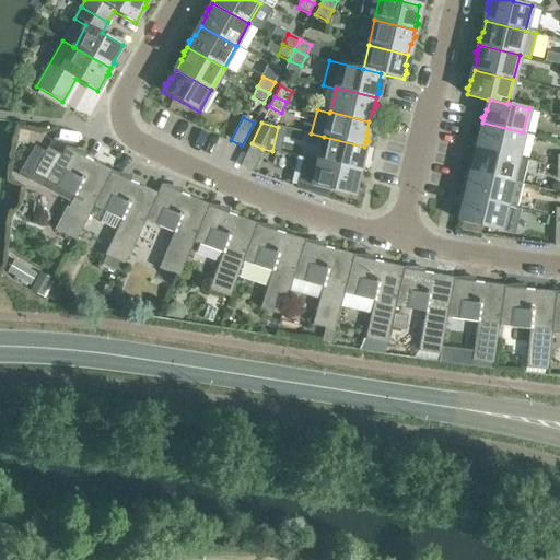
[(517,158),(523,132),(482,123),(481,128),(479,129),(480,131),(479,137),(480,138),(478,148),(517,158)]
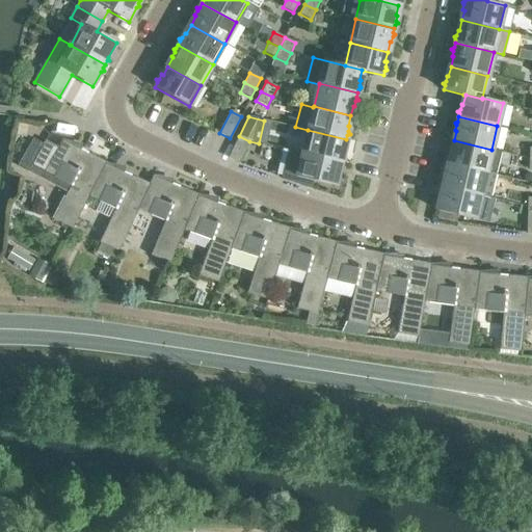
[(345,143),(346,139),(308,130),(302,153),(340,162),(342,152),(343,152),(345,148),(347,145),(345,143)]
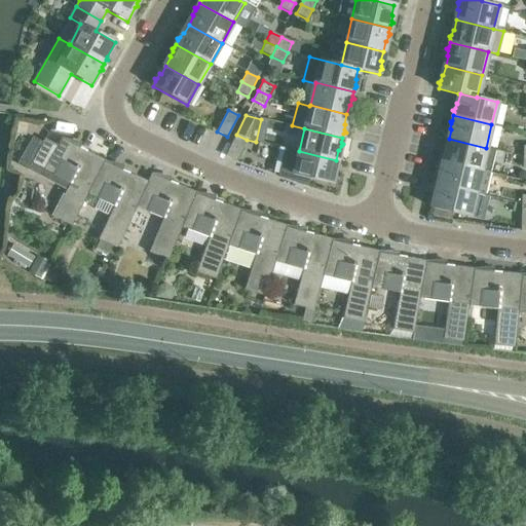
[(236,161),(247,140),(236,135),(225,156),(236,161)]
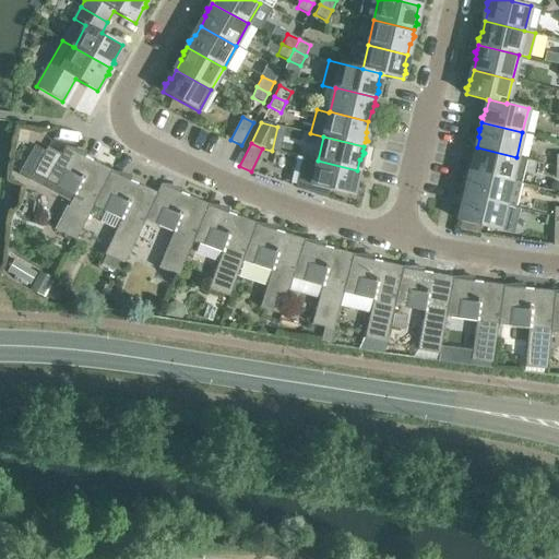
[(56,230),(75,240),(93,206),(92,206),(106,180),(107,180),(111,170),(75,152),(71,161),(60,155),(47,147),(33,173),(46,180),(74,195),(56,230)]
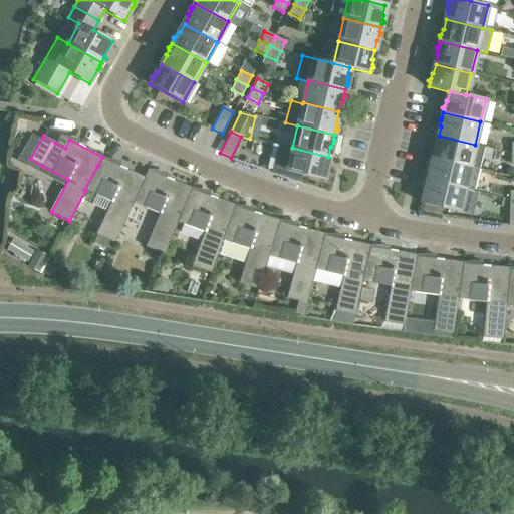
[(479,169),(484,147),(475,145),(439,136),(437,146),(435,146),(434,151),(432,152),(433,154),(432,158),(479,169)]
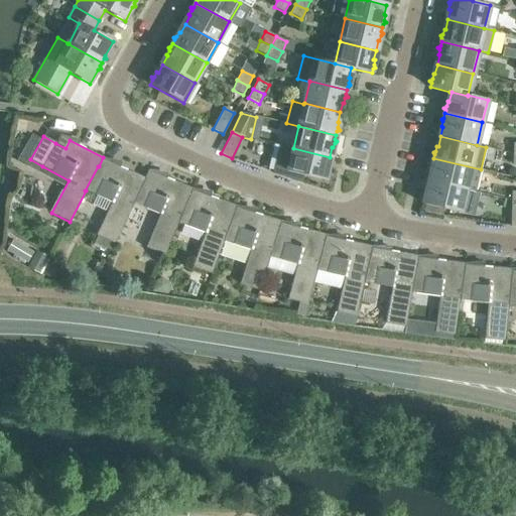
[(274,174),(302,183),(304,175),(326,180),(327,176),(329,174),(327,172),(329,167),(327,166),(330,157),(293,148),(281,145),(274,174)]
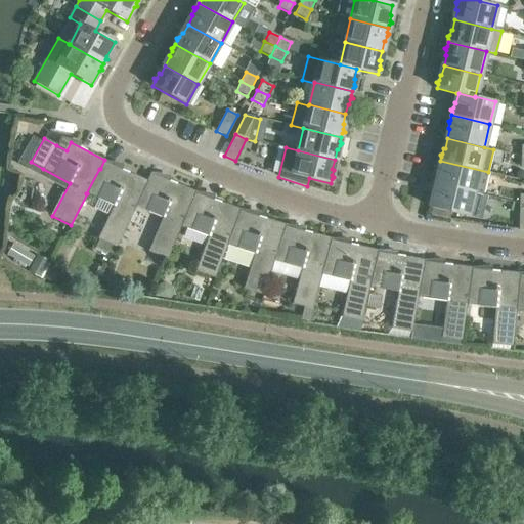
[(436,184),(473,193),(482,195),(488,172),(440,161),(439,165),(437,166),(439,169),(437,174),(439,174),(436,184)]
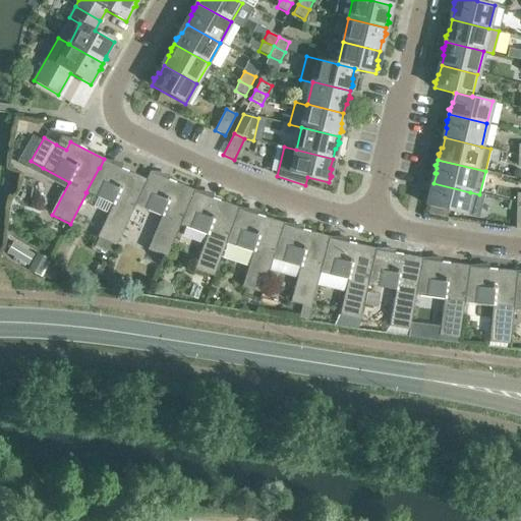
[(85,192),(87,192),(112,205),(97,237),(98,238),(115,246),(116,246),(135,206),(134,205),(147,179),(113,164),(109,172),(100,168),(99,168),(85,192)]
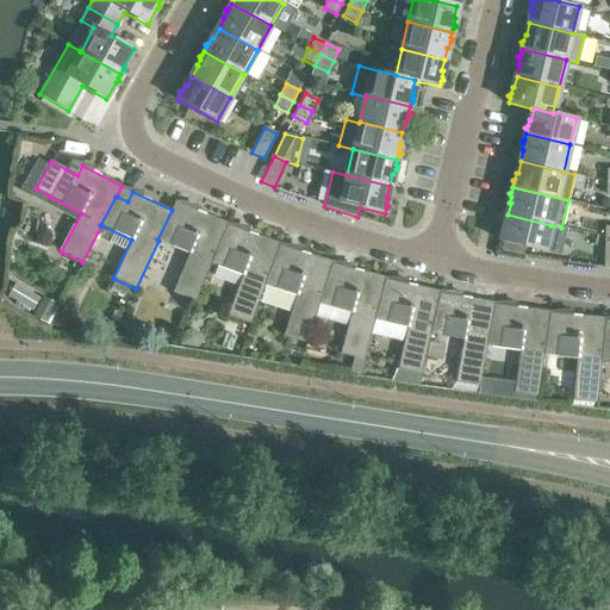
[(157,240),(159,241),(190,254),(172,293),(194,303),(211,263),(210,263),(223,234),(226,226),(228,223),(187,206),(182,216),(172,210),(157,240)]
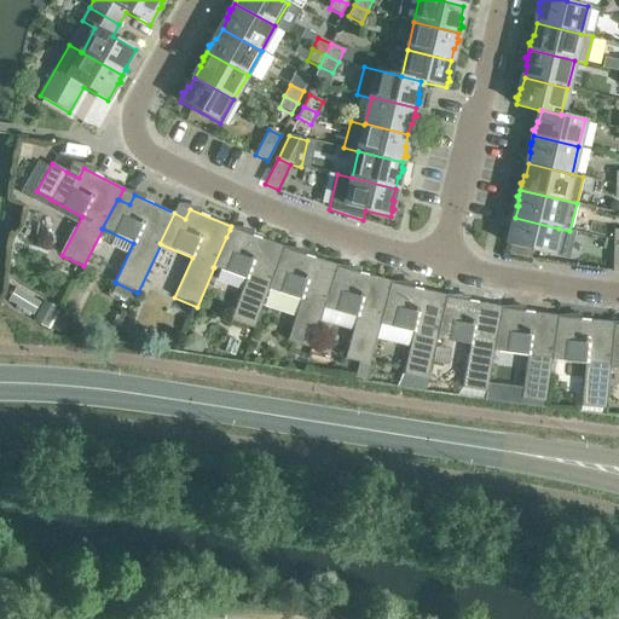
[(570,231),(559,229),(515,218),(513,229),(512,229),(509,235),(507,236),(509,239),(508,244),(567,259),(573,231),(570,231)]
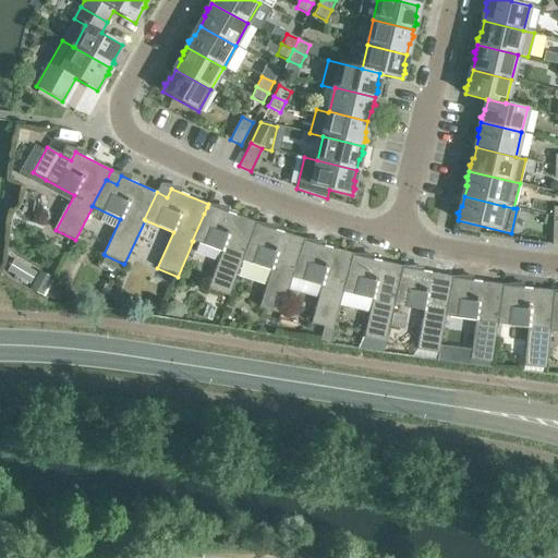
[(192,241),(193,241),(221,252),(208,289),(229,296),(242,261),(241,261),(252,232),(256,222),(218,208),(217,211),(207,207),(204,214),(192,241)]
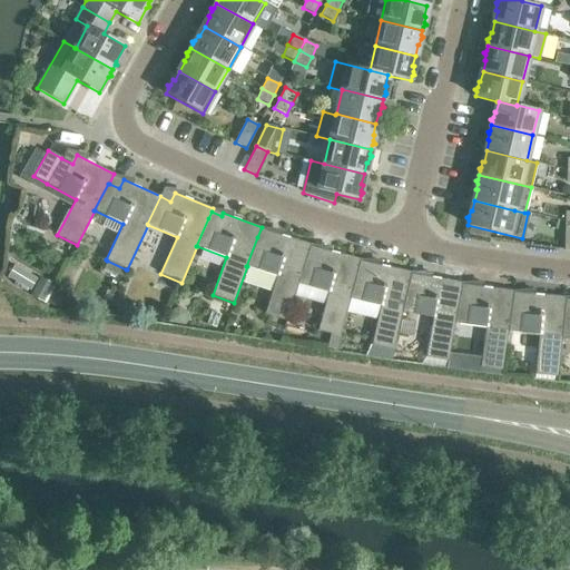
[(306,255),(307,255),(311,244),(271,232),(268,241),(257,237),(246,266),(247,266),(277,275),(264,314),(286,321),(298,284),(297,283),(306,255)]
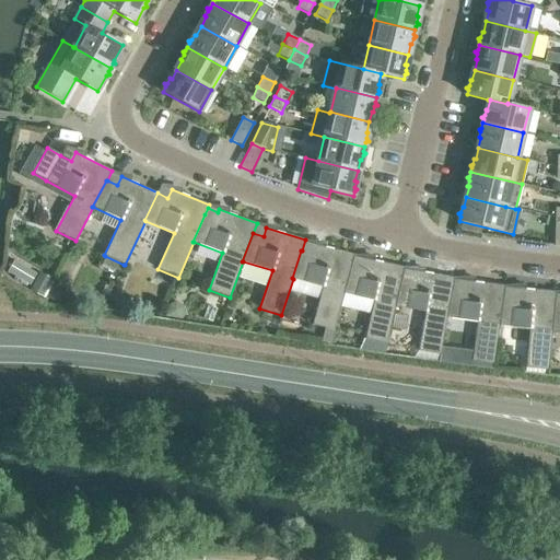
[(292,278),(293,279),(323,287),(312,325),(324,328),(334,330),(343,294),(342,293),(351,265),(354,256),(354,255),(315,244),(313,253),(302,251),(301,251),(292,278)]
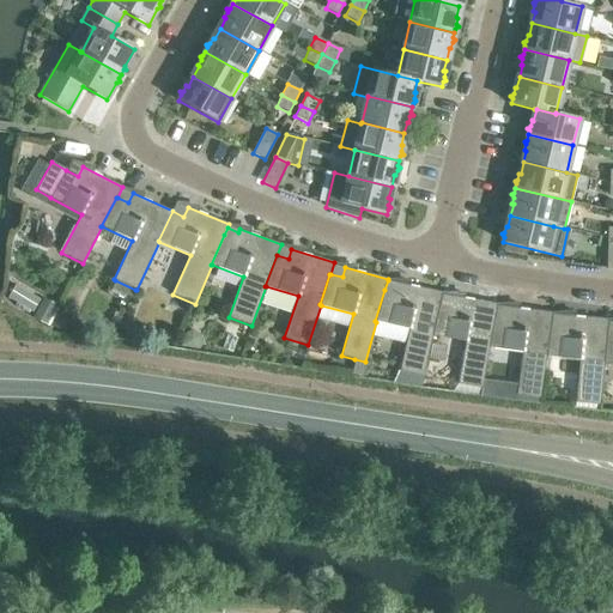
[(135,290),(115,280),(108,296),(128,305),(135,290)]
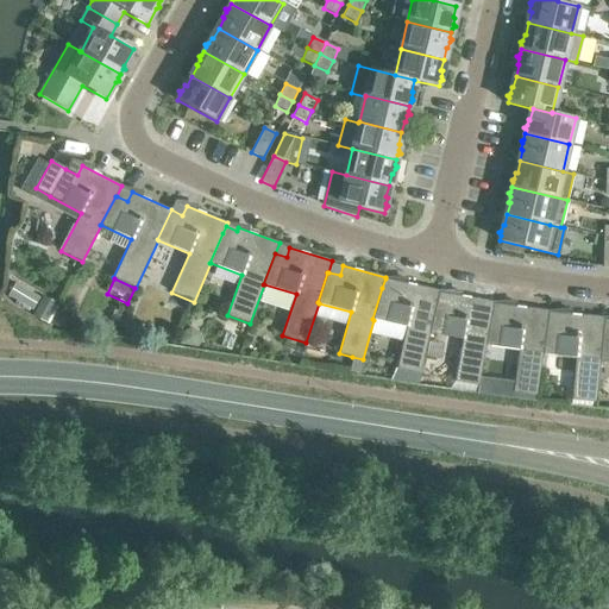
[(372,319),(374,320),(406,327),(396,369),(420,374),(429,333),(428,333),(435,302),(437,302),(439,290),(385,278),(382,288),(372,319)]
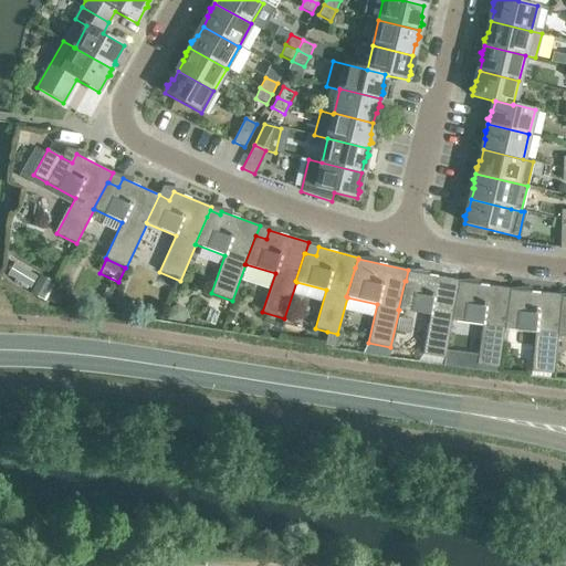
[(16,261),(8,275),(31,287),(39,273),(16,261)]
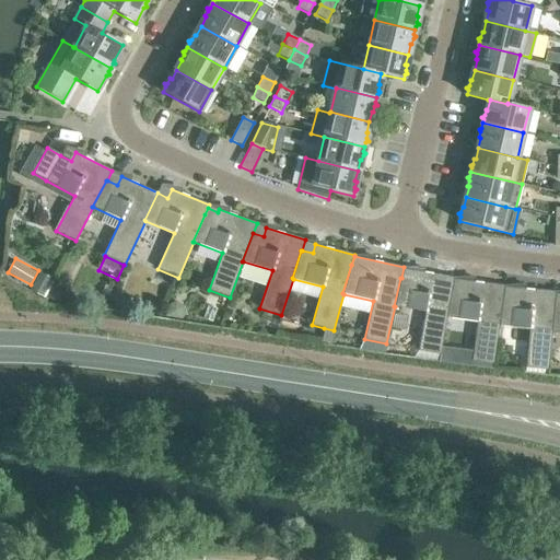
[(452,288),(454,278),(413,270),(412,280),(401,278),(400,278),(394,306),(395,306),(424,312),(418,351),(439,354),(440,356),(446,317),(452,288)]
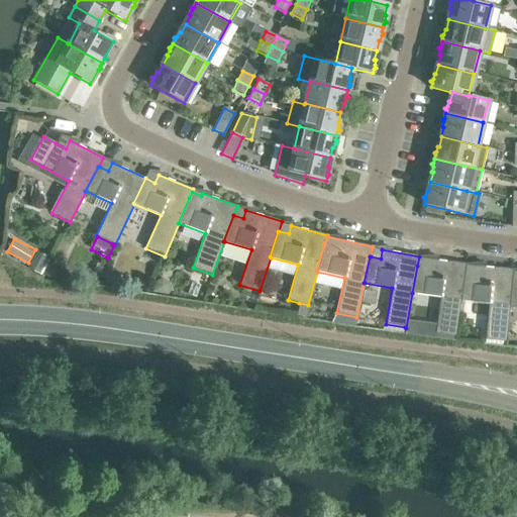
[(44,263),(33,256),(27,269),(38,275),(44,263)]
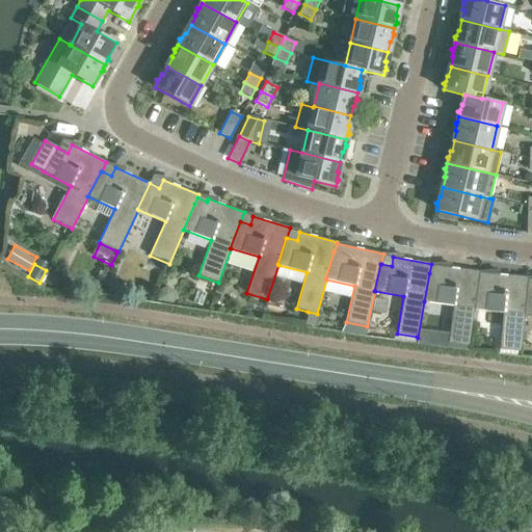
[(477,282),(478,282),(479,271),(441,266),(440,275),(429,273),(424,301),(453,306),(448,343),(468,345),(469,346),(474,310),(473,310),(477,282)]
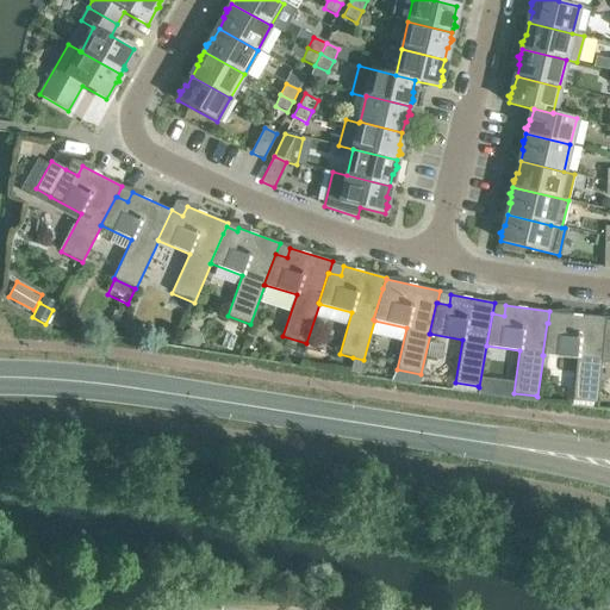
[(66,316),(57,312),(53,325),(64,330),(68,323),(66,316)]
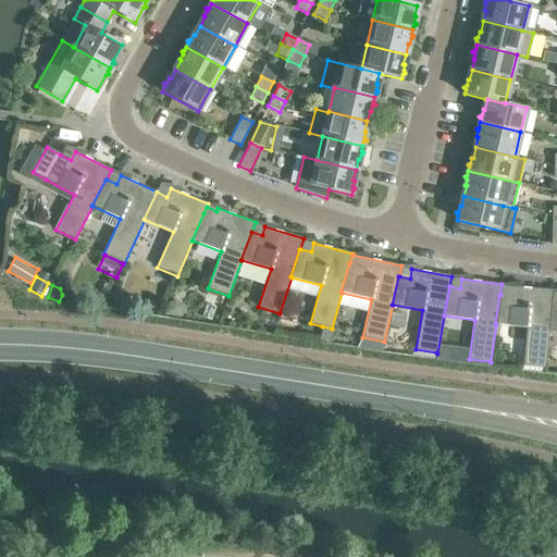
[(551,301),(552,301),(553,291),(512,286),(511,296),(500,295),(499,295),(495,324),(496,324),(527,327),(522,366),(545,368),(548,331),(547,331),(551,301)]
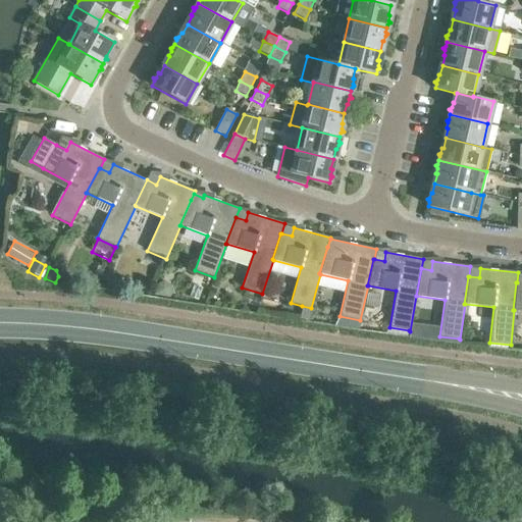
[(521,281),(517,282),(516,282),(513,310),(514,310),(521,309),(521,281)]
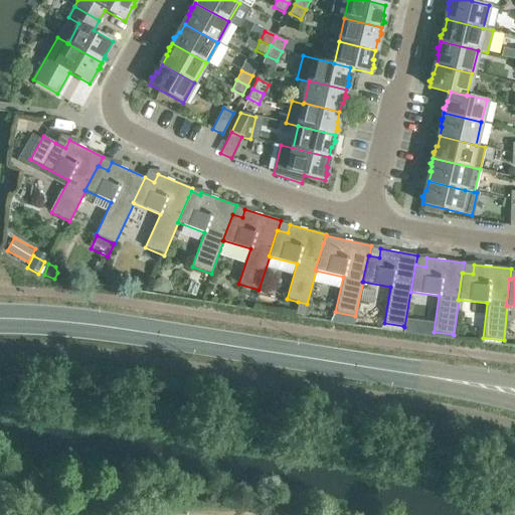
[(162,279),(156,280),(152,291),(167,294),(170,288),(167,282),(162,279)]
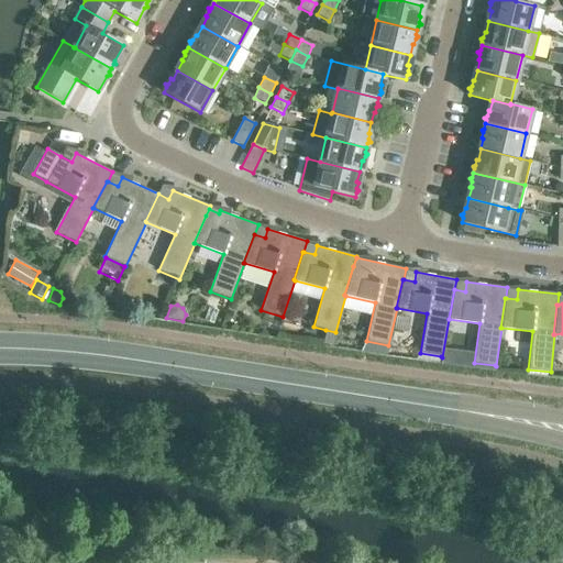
[(218,311),(208,308),(203,320),(213,323),(218,311)]
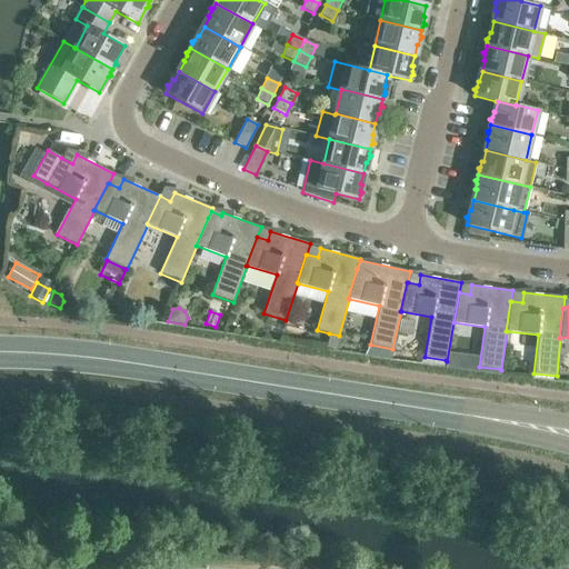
[(282,327),(272,323),(269,331),(280,335),(282,327)]
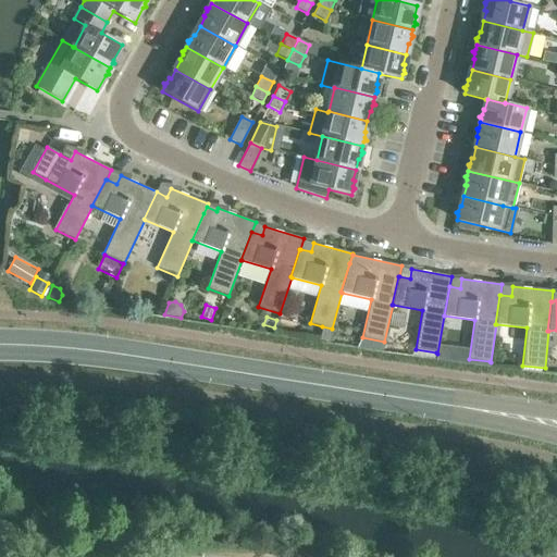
[(332,329),(322,326),(319,341),(327,343),(332,329)]
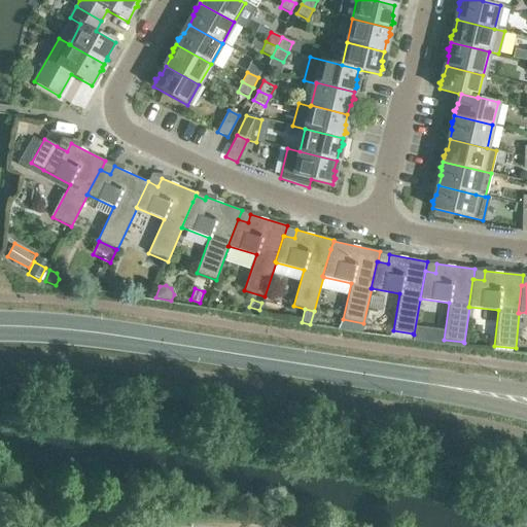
[(363,323),(343,319),(338,329),(361,334),(363,323)]
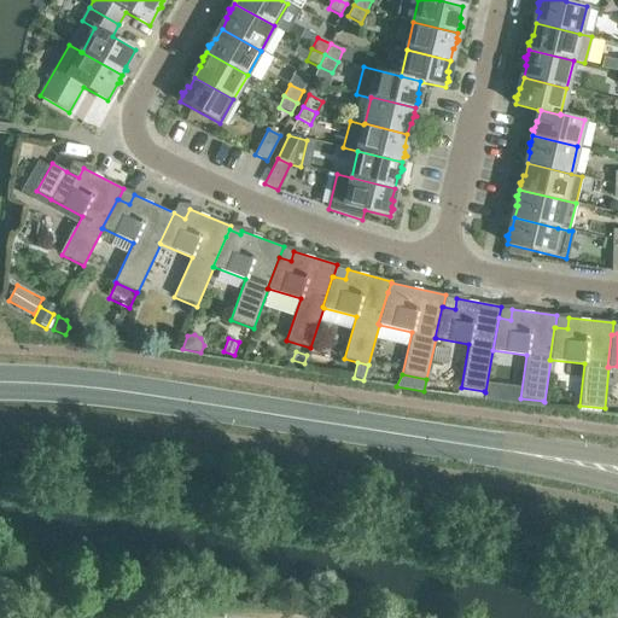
[(484,391),(461,388),(456,395),(483,398),(484,391)]
